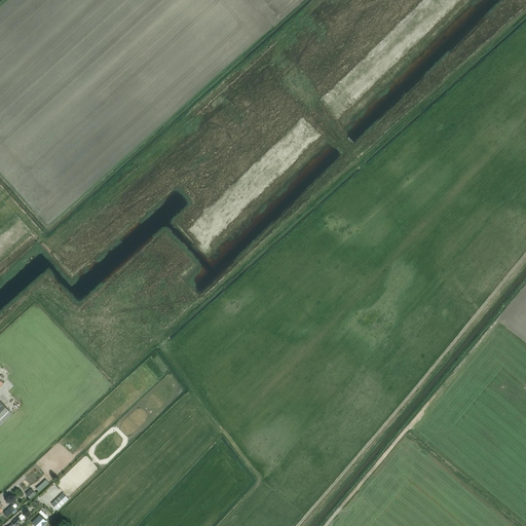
[(0,425),(12,414),(0,401),(0,425)]
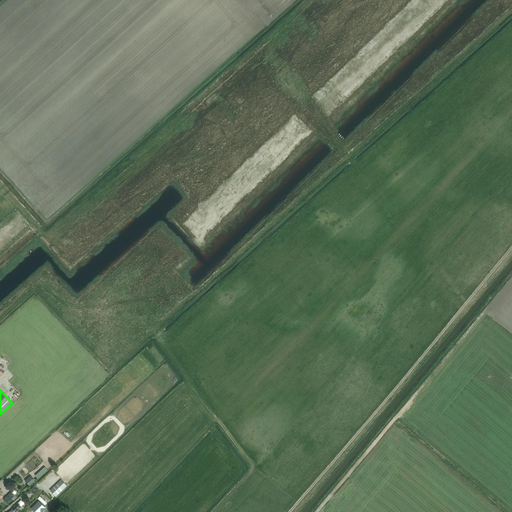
[(44,466),(35,474),(38,478),(47,470),(44,466)]
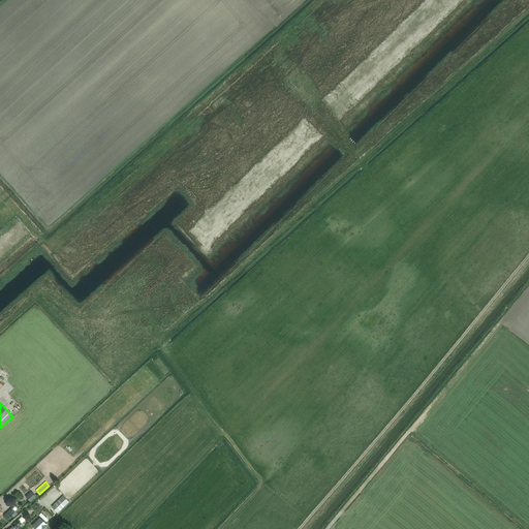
[(31,491),(25,496),(30,501),(36,496),(31,491)]
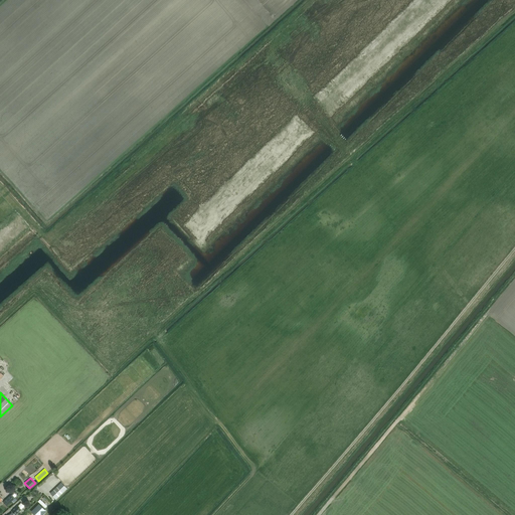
[(59,485),(50,493),(56,499),(65,491),(59,485)]
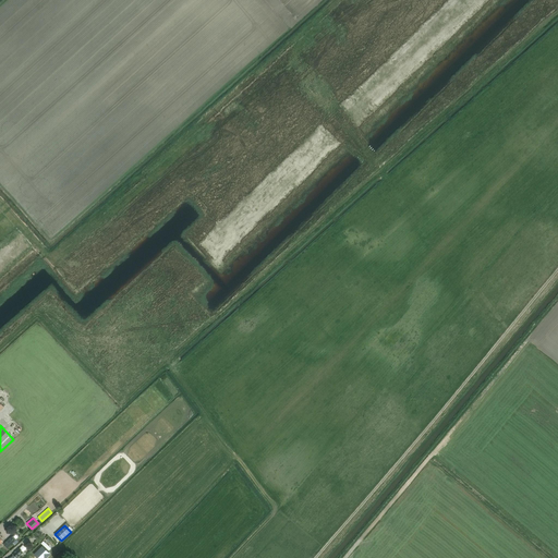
[(11,536),(3,544),(8,548),(11,545),(12,547),(19,542),(16,540),(20,536),(16,533),(12,537),(11,536)]
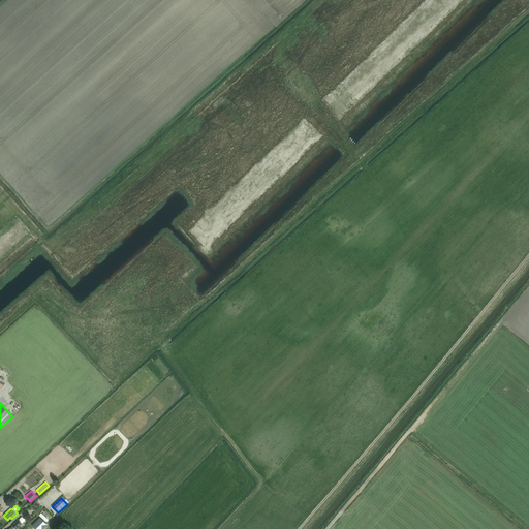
[(49,520),(41,512),(39,515),(47,522),(49,520)]
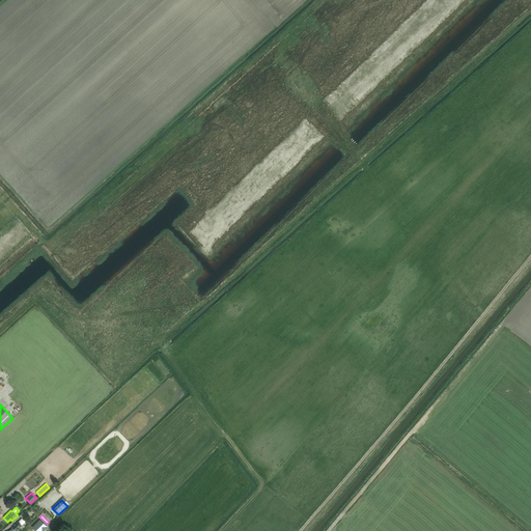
[(40,521),(33,528),(35,530),(42,530),(44,529),(45,530),(48,528),(40,521)]
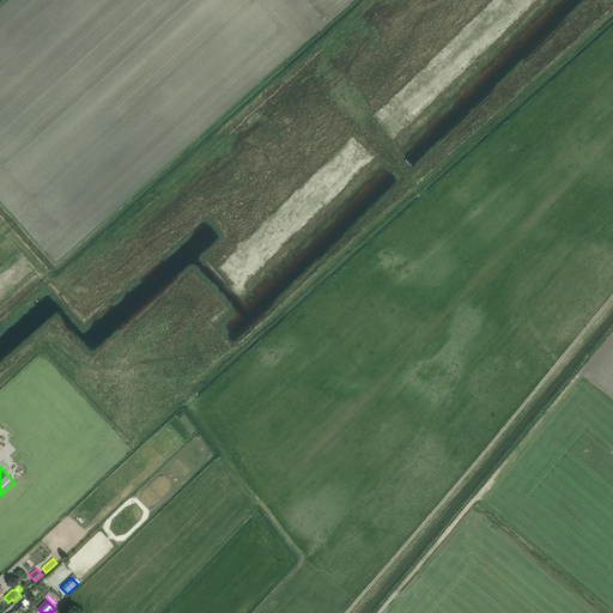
[(19,612),(26,607),(22,602),(14,608),(16,610),(11,612),(19,612)]
